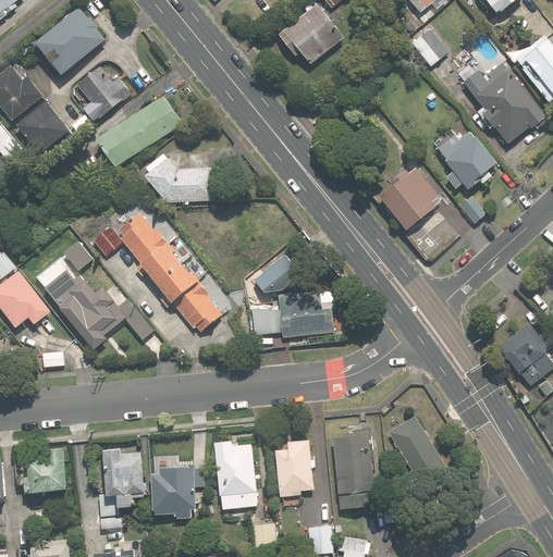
[(0,17),(16,5),(14,2),(15,0),(0,0),(0,17)]
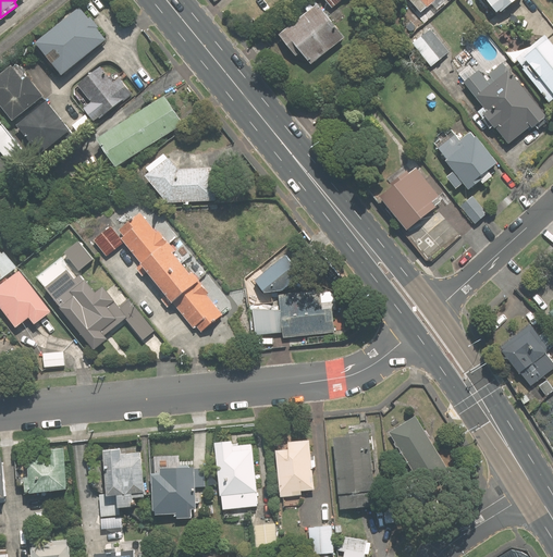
[(407,0),(420,13),(433,0),(407,0)]
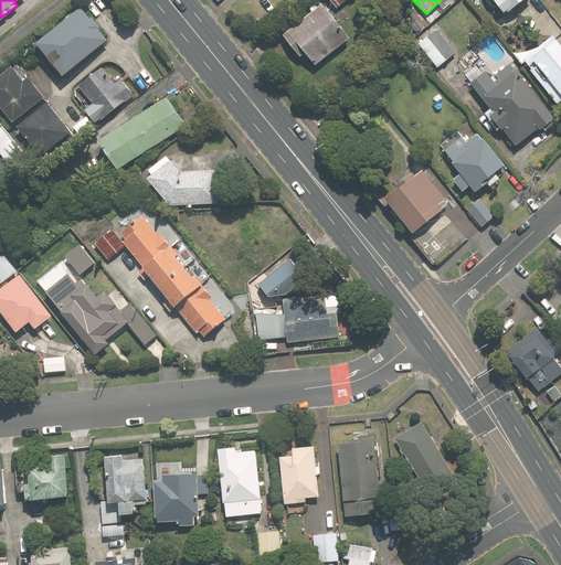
[(493,0),(505,14),(524,0),(493,0)]
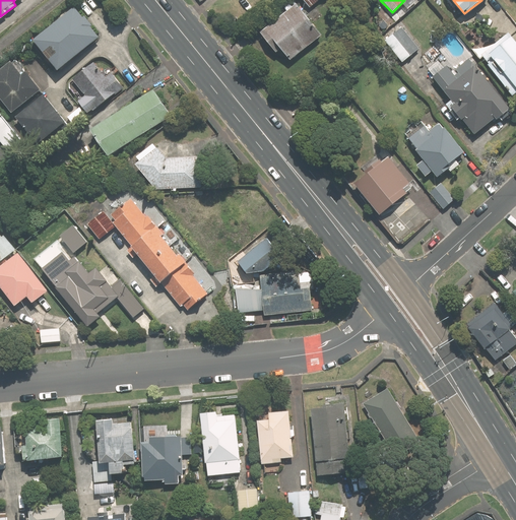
[(278,47),(291,61),(322,35),(296,1),(258,31),(273,51),(278,47)]
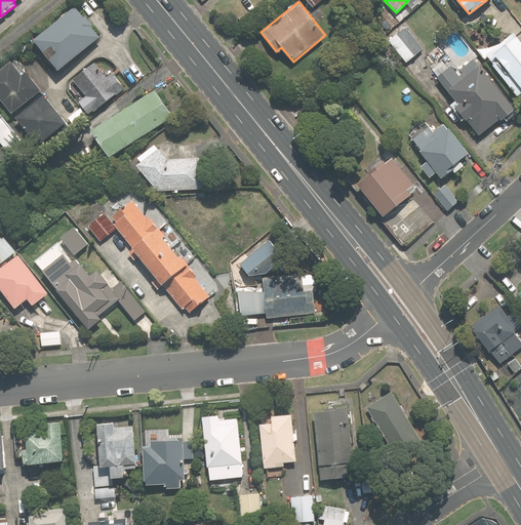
[(99,37),(91,26),(92,25),(84,15),(82,17),(71,4),(34,35),(36,38),(33,40),(58,71),(99,37)]
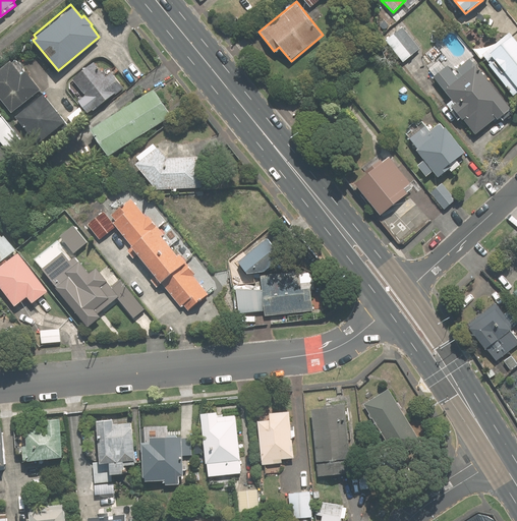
[(400,26),(384,39),(401,63),(418,51),(400,26)]
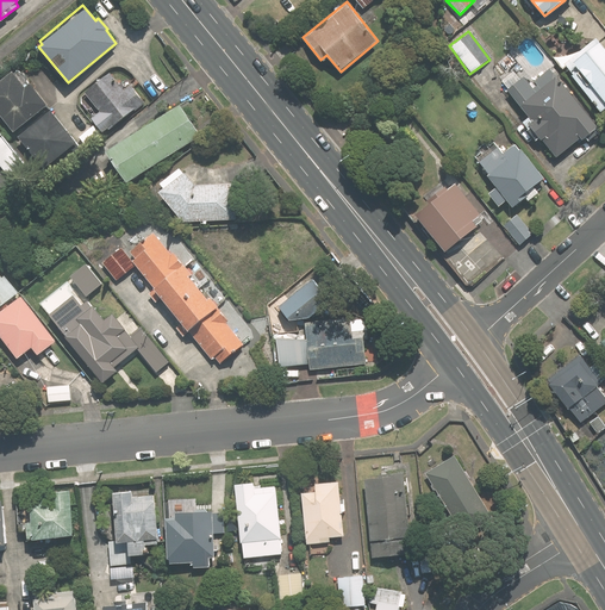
[(604,44),(602,41),(597,44),(593,39),(562,63),(600,112),(604,107),(604,44)]
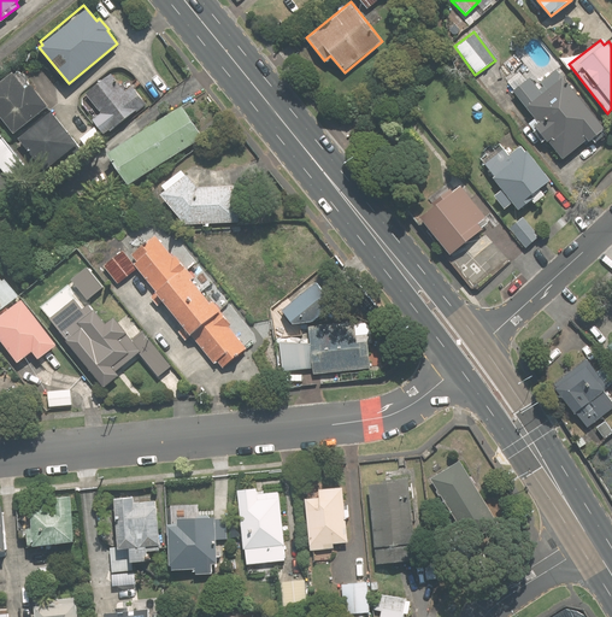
[(541,142),(545,140),(562,160),(587,140),(589,144),(606,130),(555,68),(534,86),(528,78),(512,92),(534,118),(527,124),(541,142)]
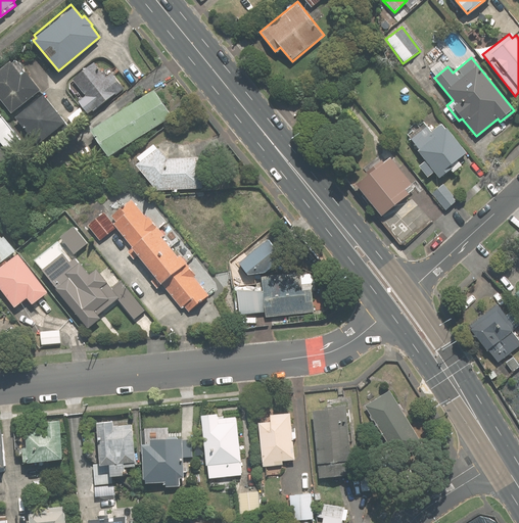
[(11,61),(0,69),(0,98),(11,113),(41,91),(27,72),(22,76),(11,61)]
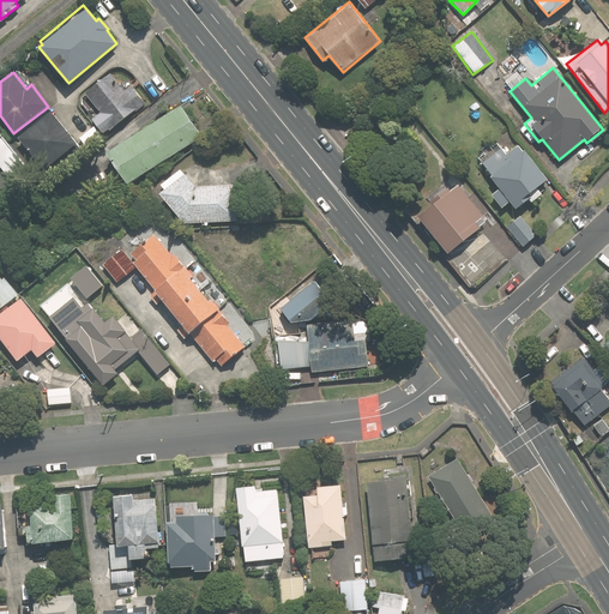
[(109,127),(110,130),(144,104),(130,85),(122,90),(110,74),(84,94),(98,114),(90,120),(101,134),(109,127)]
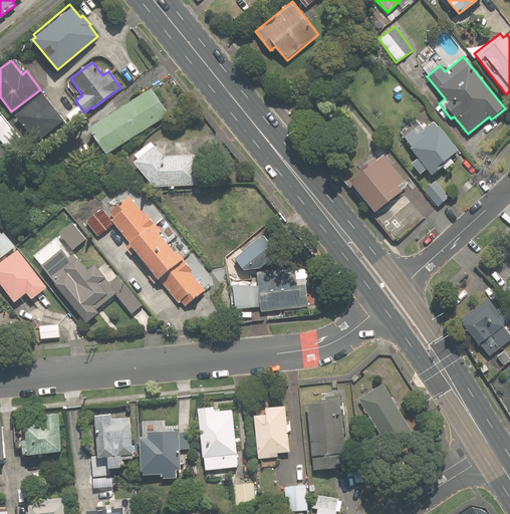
[(106,156),(167,114),(150,88),(88,130),(106,156)]
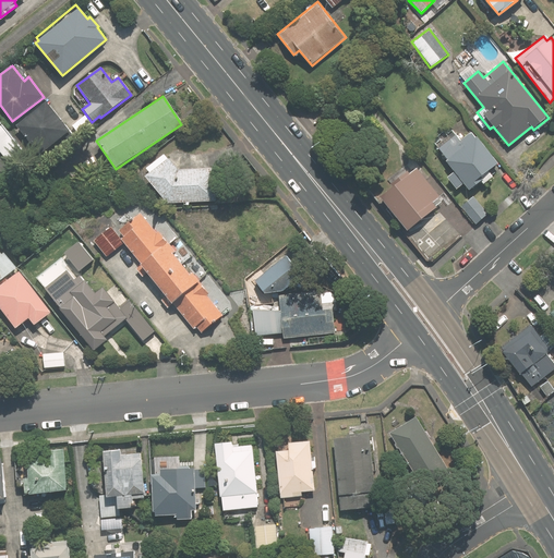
[(47,100),(16,125),(40,155),(71,131),(47,100)]
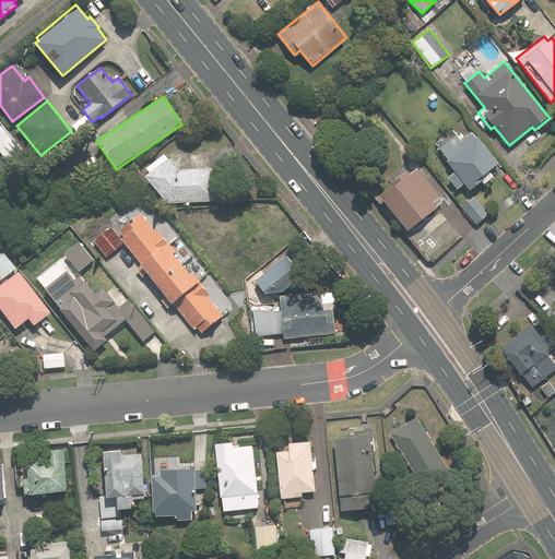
[(25,153),(0,122),(0,154),(9,166),(25,153)]
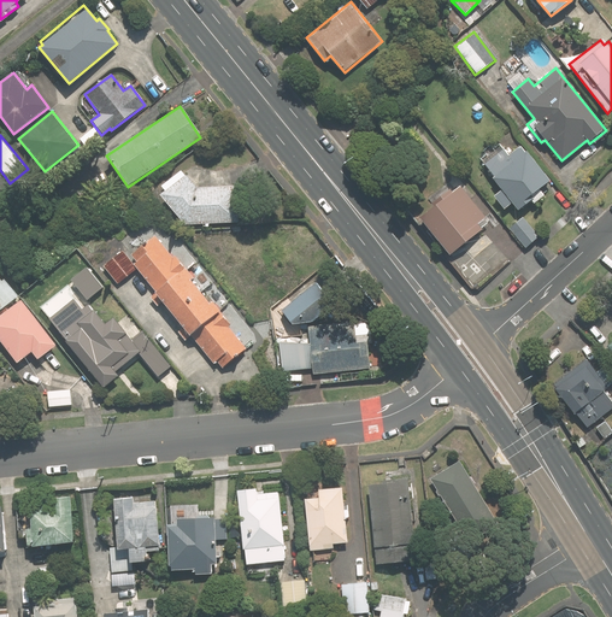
[(481,164),(501,188),(492,195),(502,209),(512,201),(518,210),(529,201),(533,205),(543,195),(539,189),(551,181),(521,144),(507,156),(501,148),(481,164)]
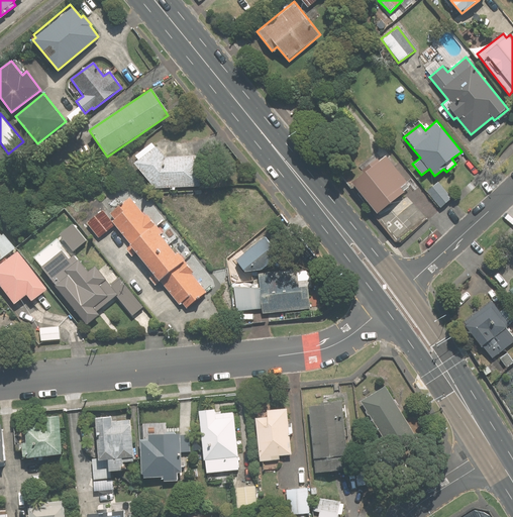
[(197,156),(165,158),(157,146),(133,163),(152,188),(199,186),(197,156)]
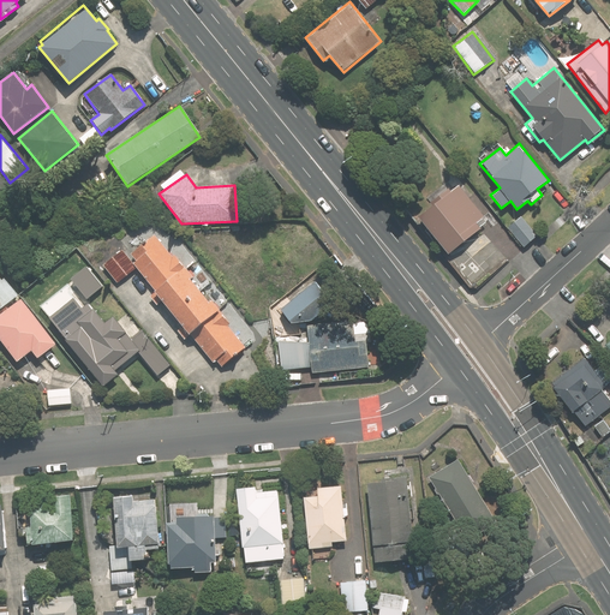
[(428,204),(430,207),(418,216),(448,255),(488,222),(458,184),(450,190),(448,187),(428,204)]
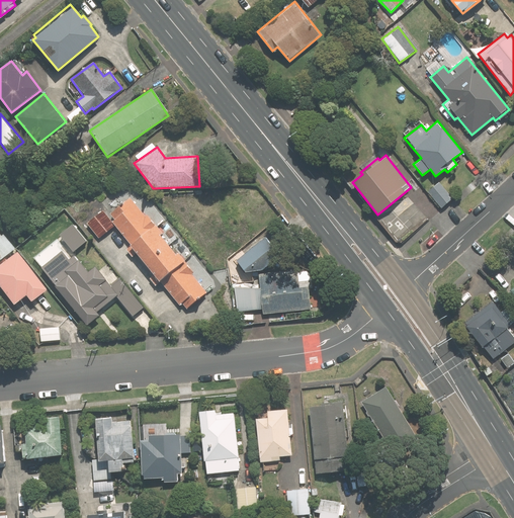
[(435,182),(424,192),(437,207),(448,197),(435,182)]
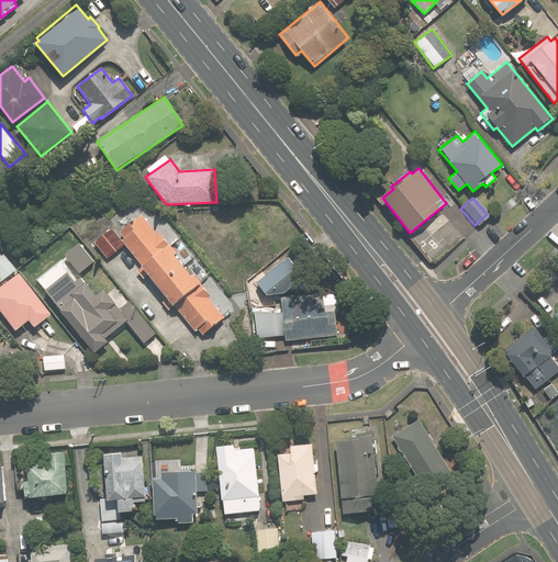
[(223,317),(207,296),(209,295),(141,214),(115,235),(183,316),(200,336),(223,317)]
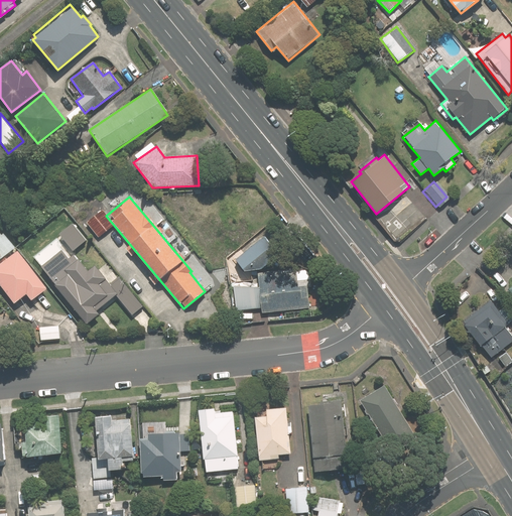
[(72,223),(57,234),(73,251),(86,241),(72,223)]
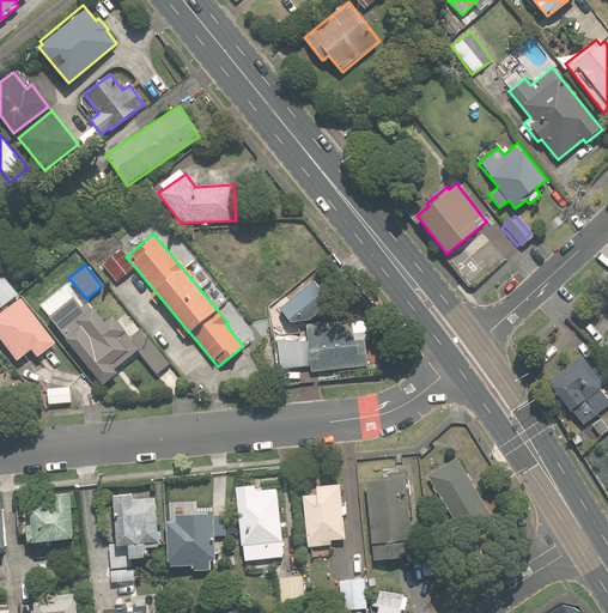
[(0,307),(17,293),(0,273),(0,307)]
